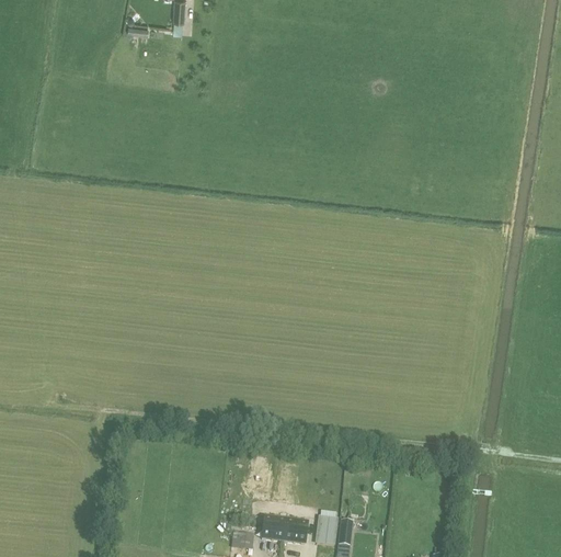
[(173,0),(172,18),(174,18),(182,19),(183,19),(185,0),(173,0)]
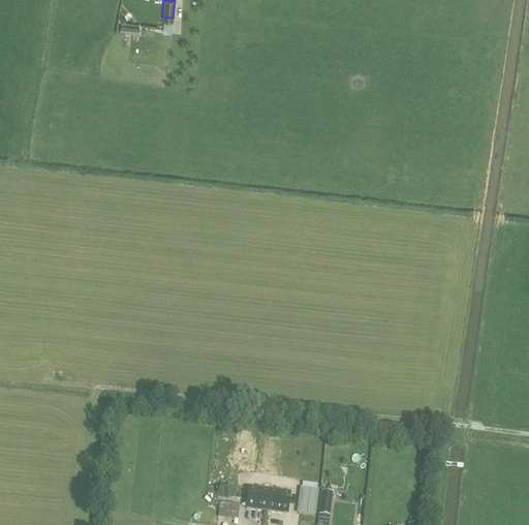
[(139,24),(121,22),(120,29),(139,31),(139,24)]
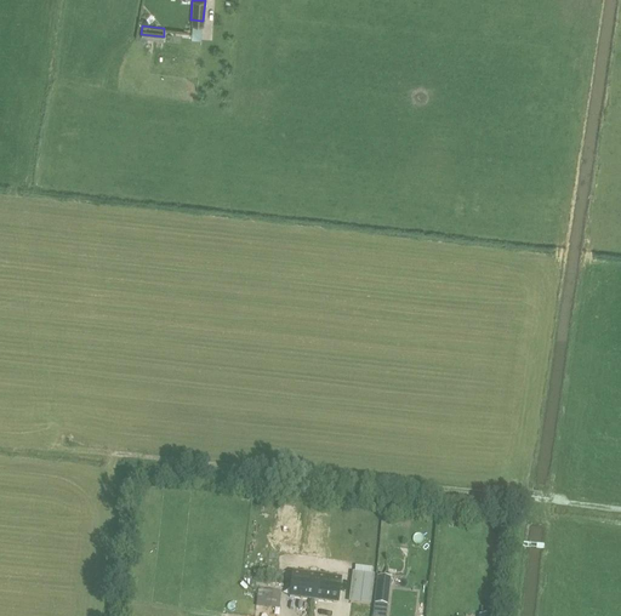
[(341,575),(292,569),(290,593),(337,599),(341,575)]
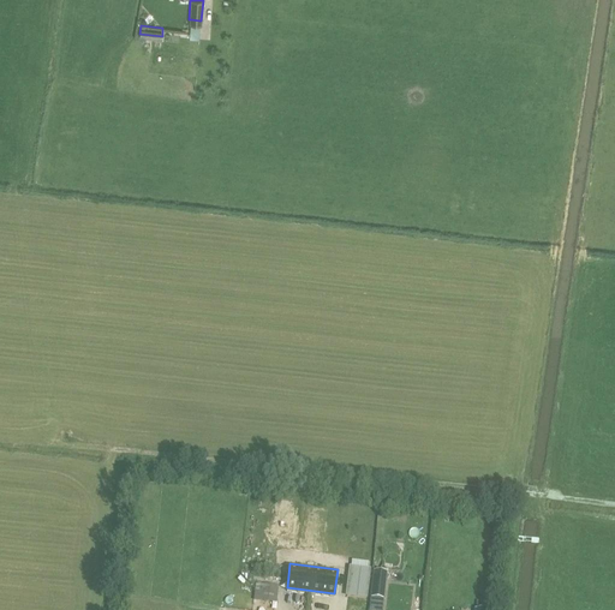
[(347,592),(366,594),(370,567),(368,566),(351,564),(347,592)]
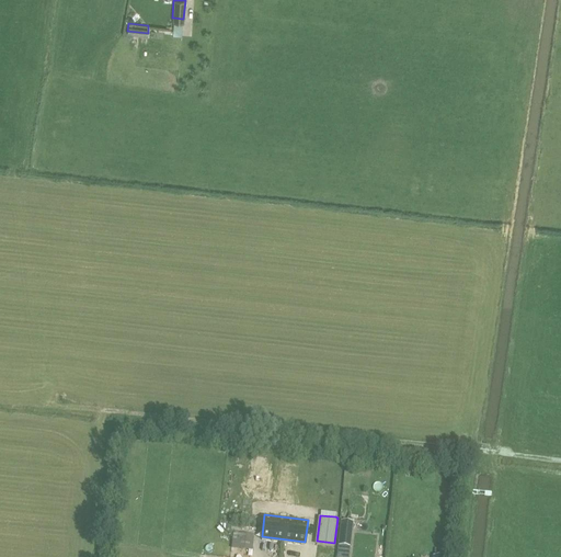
[(340,518),(338,542),(350,543),(353,519),(340,518)]
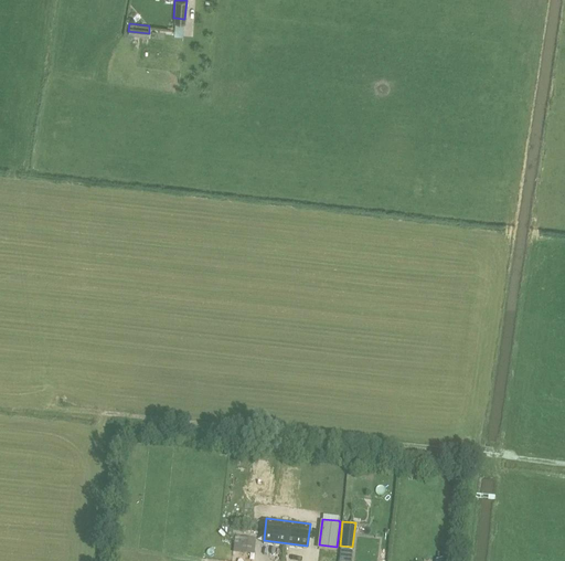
[(253,550),(255,535),(244,532),(243,540),(241,539),(240,548),(253,550)]
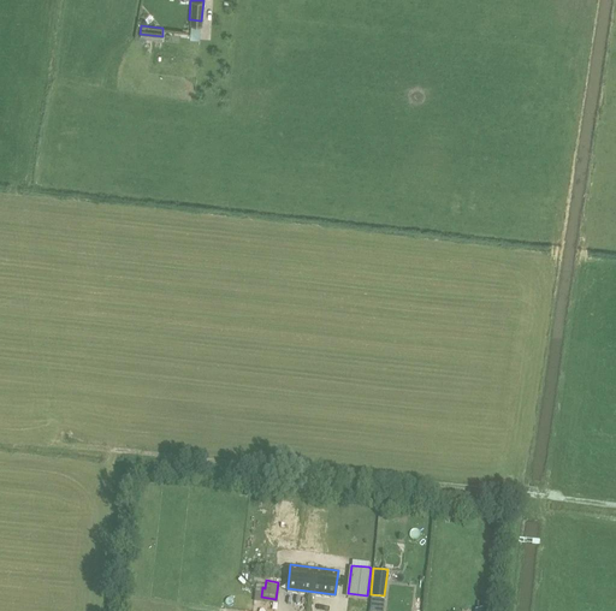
All buildings are outlined.
